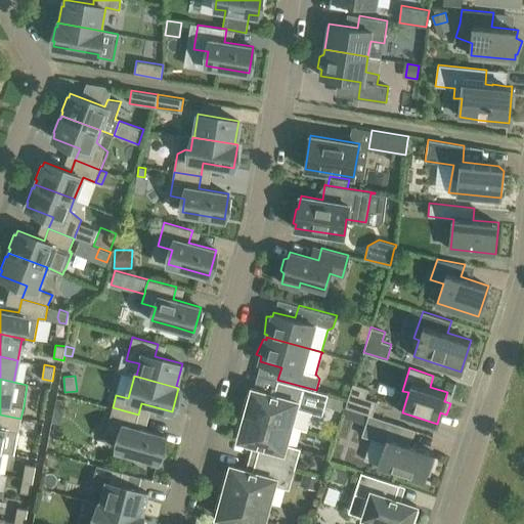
[(246,409),(245,413),(292,427),(292,426),(307,431),(312,412),(322,416),(329,394),(316,390),(277,380),(274,394),(252,388),(250,396),(248,395),(244,409),(246,409)]
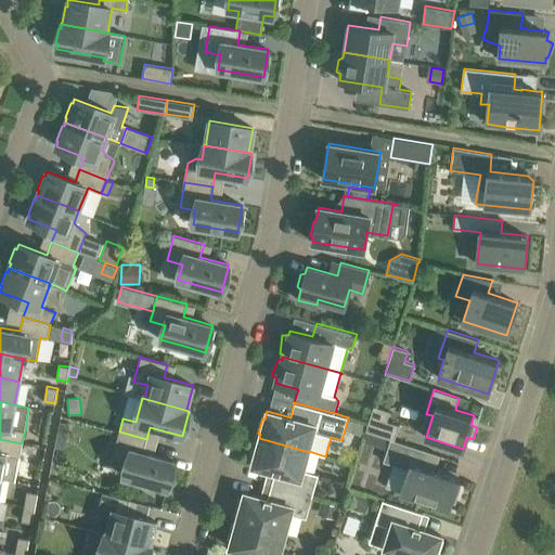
[(374,405),(366,430),(395,439),(399,425),(387,421),(390,411),(374,405)]
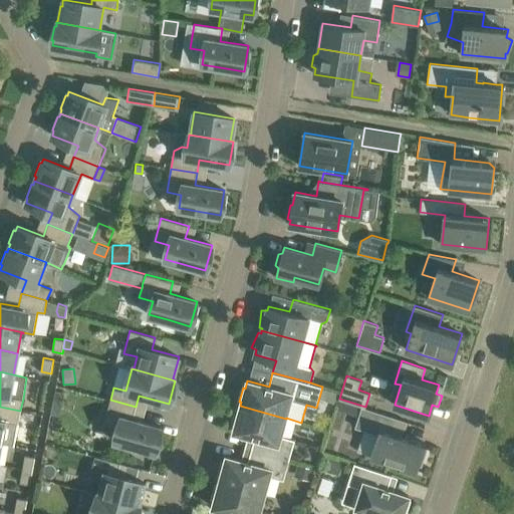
[(136,407),(110,400),(104,423),(117,427),(114,441),(155,452),(162,427),(133,419),(136,407)]
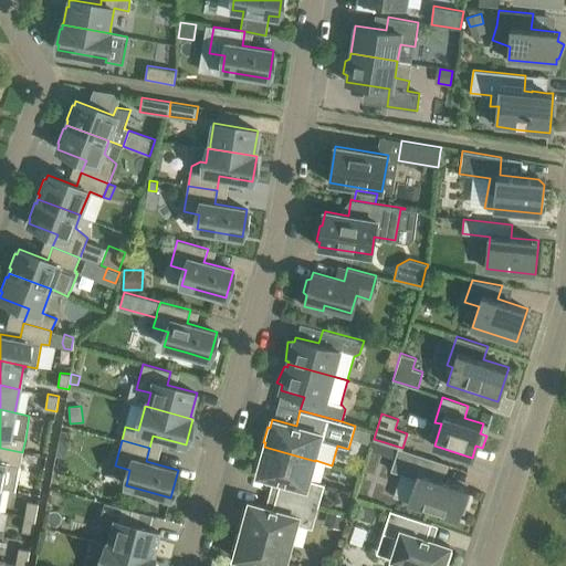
[(281,481),(276,494),(318,507),(325,485),(310,480),(315,461),(264,447),(263,451),(261,450),(257,465),(260,465),(257,474),(281,481)]
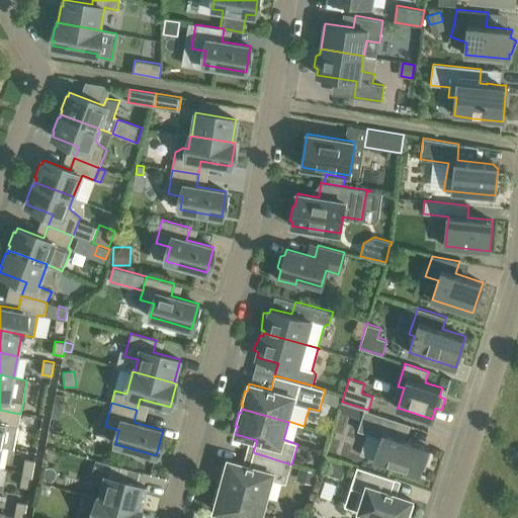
[(0,445),(1,446),(5,424),(18,426),(20,414),(0,410),(0,445)]
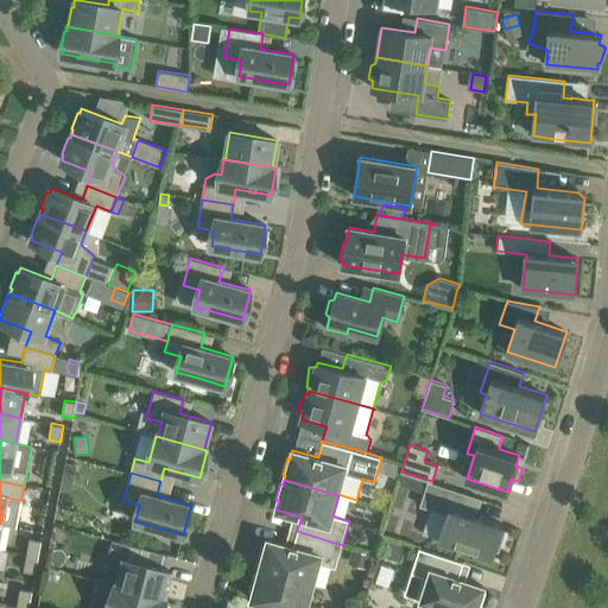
[(447,514),(438,539),(493,557),(495,551),(499,551),(505,532),(501,531),(504,525),(476,515),(482,499),(428,481),(420,506),(447,514)]
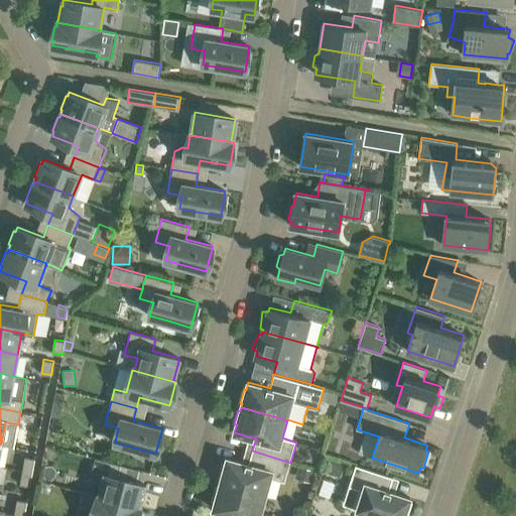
[(222,479),(221,483),(265,496),(270,478),(285,482),(290,463),(252,450),(249,464),(228,458),(225,466),(223,465),(219,479),(222,479)]
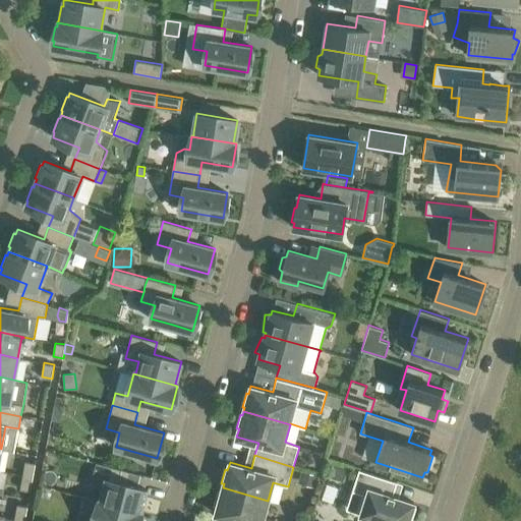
[(25,461),(23,475),(33,476),(36,463),(25,461)]
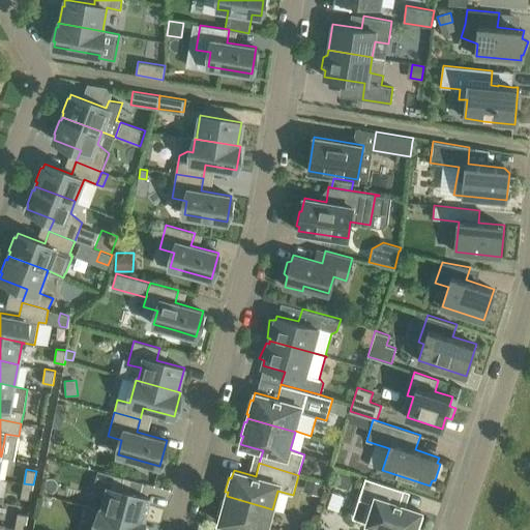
[(100,508),(100,509),(145,522),(145,521),(142,521),(149,498),(121,490),(124,477),(98,470),(94,483),(108,487),(101,509),(100,508)]
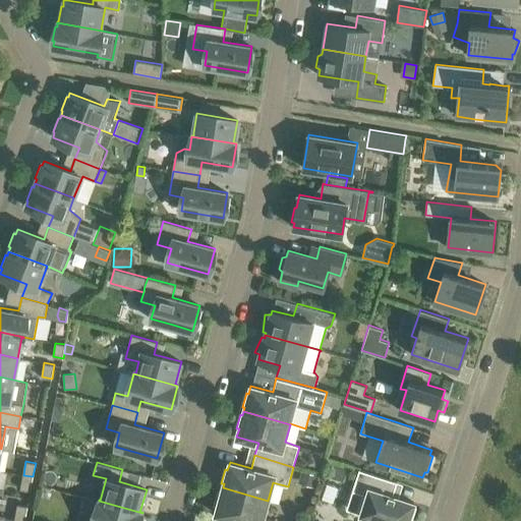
[(373,518),(372,520),(407,520),(408,520),(411,520),(415,508),(413,507),(414,502),(393,496),(397,481),(359,469),(352,490),(366,496),(360,514),(373,518)]
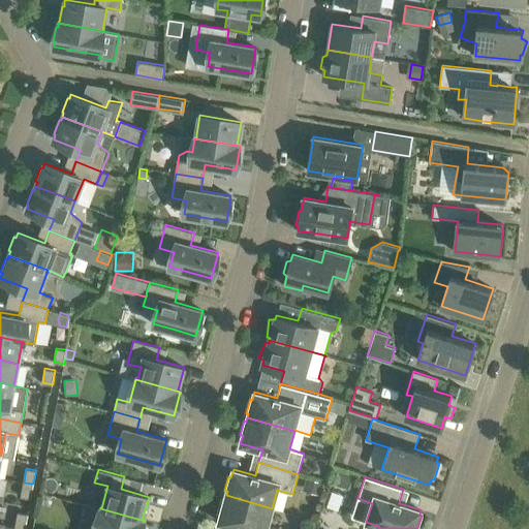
[(33,484),(24,483),(21,496),(31,498),(33,484)]
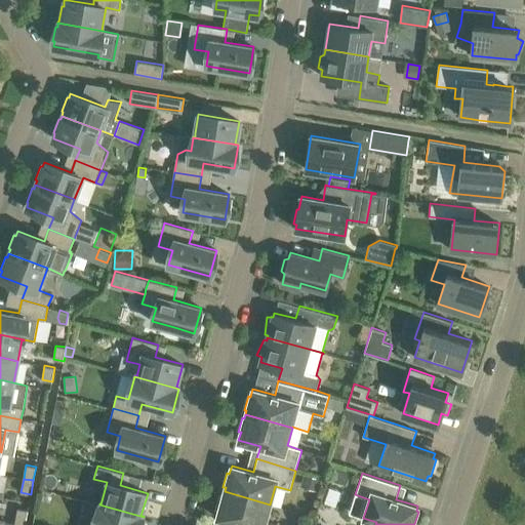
[(270,505),(225,491),(223,495),(220,494),(216,509),(219,509),(217,517),(232,521),(232,524),(276,524),(265,522),(270,505)]
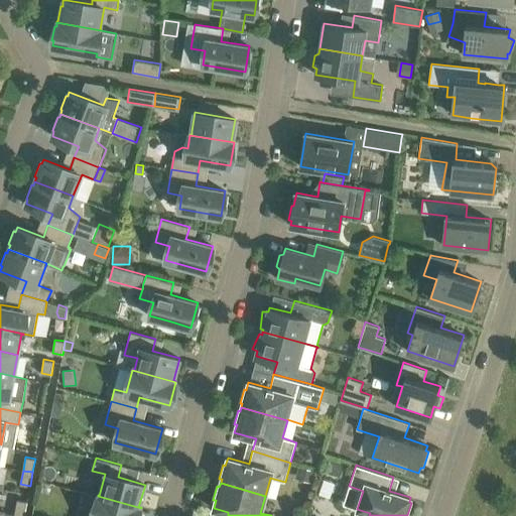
[(138,515),(141,508),(98,496),(92,515),(82,515),(80,515),(79,515),(138,515)]
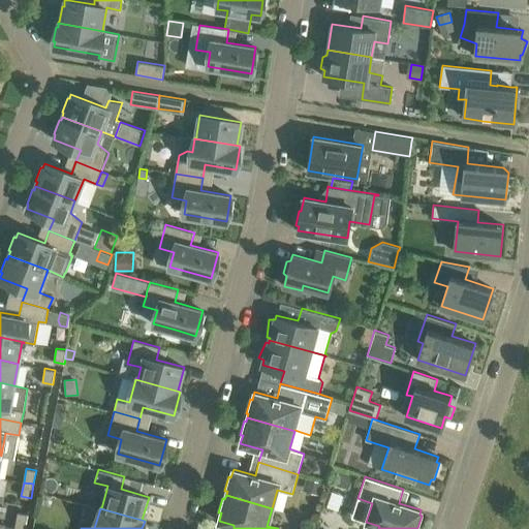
[(18,511),(16,526),(26,528),(28,514),(18,511)]
